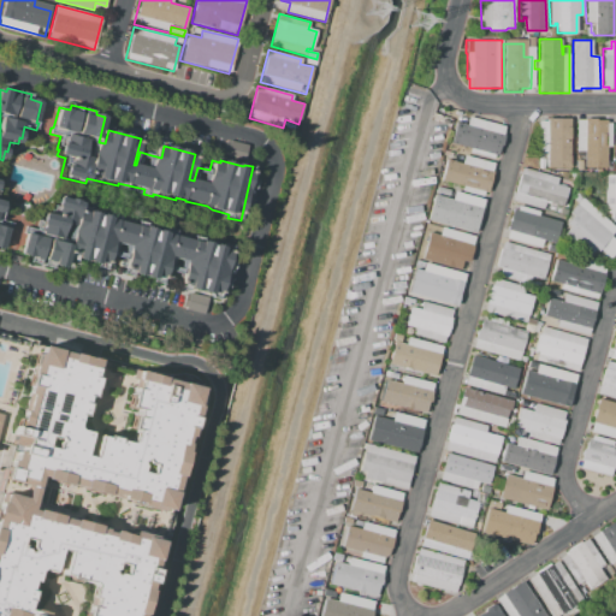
[(451,144),(456,123),(467,125),(468,118),(504,126),(502,135),(503,135),(501,147),(499,147),(496,160),(467,153),(468,148),(451,144)]
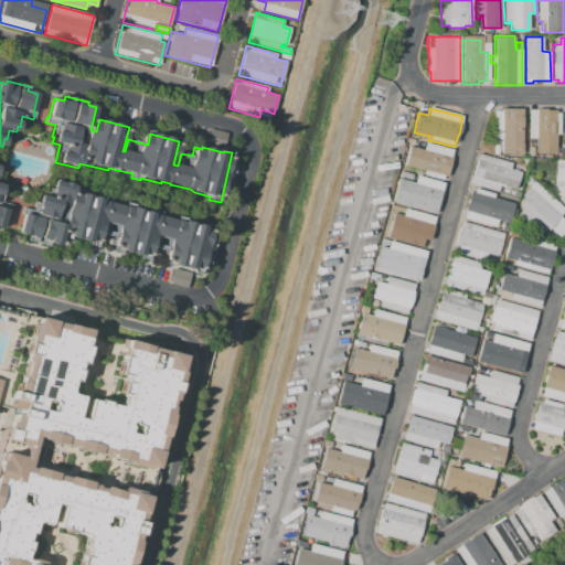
[(522,109),(522,153),(492,155),(492,146),(501,145),(501,140),(493,140),(493,112),(501,112),(501,109),(522,109)]
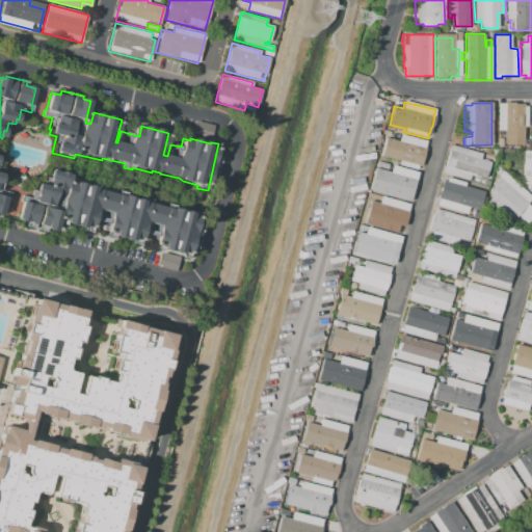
[(523,104),(523,107),(527,107),(527,127),(523,127),(524,143),(505,143),(504,131),(497,131),(497,104),(504,104),(504,103),(514,103),(514,104),(523,104)]
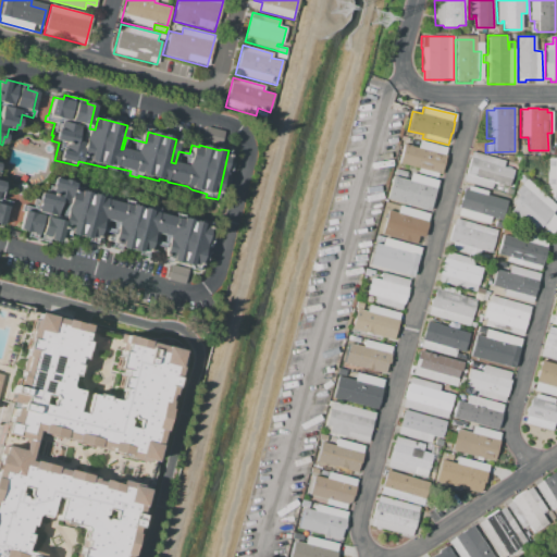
[(436,177),(417,172),(418,169),(398,163),(403,145),(417,148),(419,140),(446,147),(444,156),(445,156),(441,174),(437,173),(436,177)]
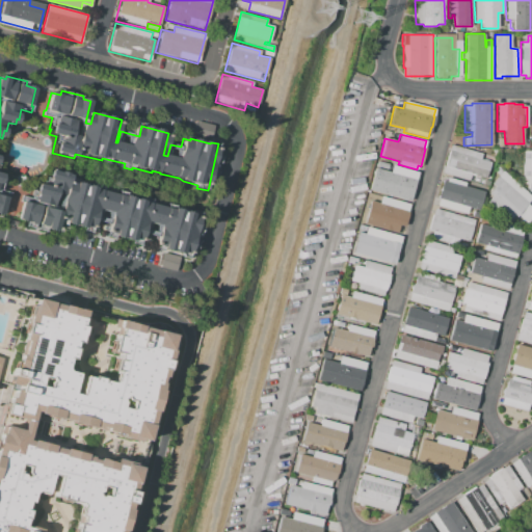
[(443,175),(451,144),(477,152),(476,157),(489,160),(485,179),(470,175),(468,181),(443,175)]
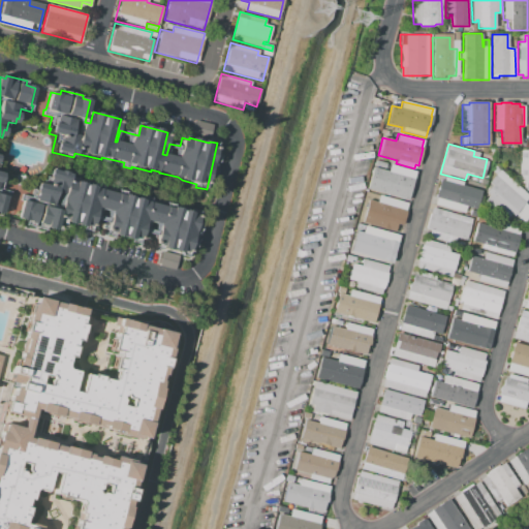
[(528,150),(520,150),(519,182),(525,183),(525,193),(528,192),(528,150)]
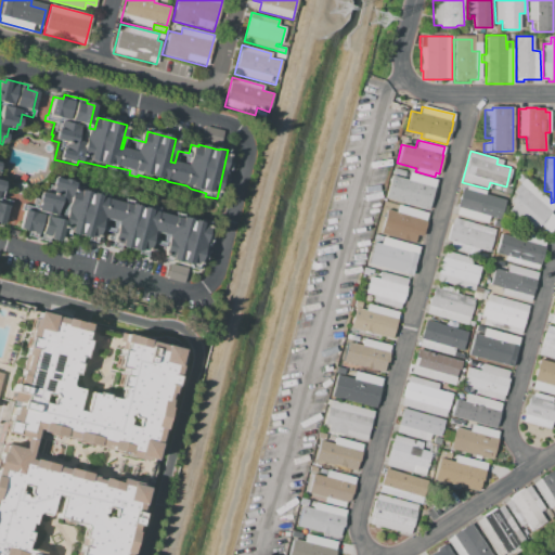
[(394,168),(405,171),(404,177),(392,173),(394,168)]
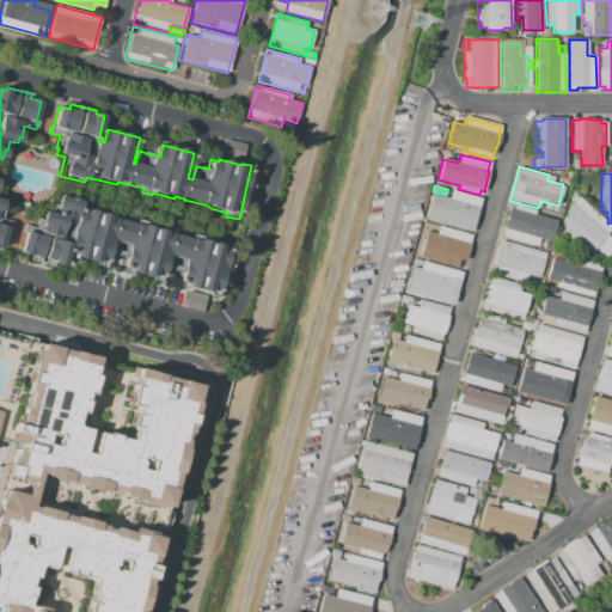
[(424,220),(432,194),(448,199),(451,190),(481,197),(471,232),(424,220)]
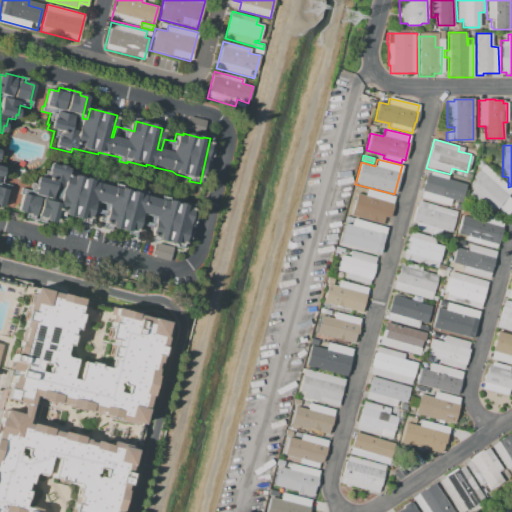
[(478,160),(483,164),(479,168),(475,165),(478,160)]
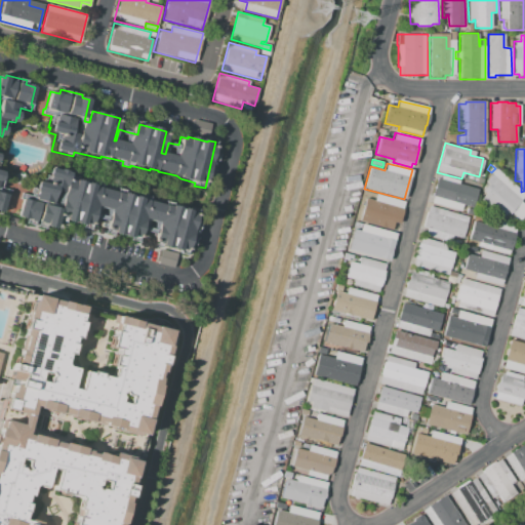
[(152,246),(155,234),(145,232),(144,236),(143,235),(140,242),(131,240),(131,239),(113,234),(112,235),(104,233),(105,230),(102,229),(104,220),(96,218),(93,230),(83,227),(83,226),(64,220),(64,223),(57,220),(55,229),(46,227),(46,229),(36,227),(40,213),(37,213),(34,226),(25,224),(26,219),(16,217),(22,199),(19,199),(21,193),(31,196),(34,187),(35,187),(36,182),(43,184),(45,175),(47,175),(49,168),(68,173),(72,174),(78,175),(77,180),(91,185),(95,186),(95,183),(124,190),(123,193),(164,204),(165,201),(199,209),(196,221),(201,223),(195,245),(190,244),(189,250),(180,248),(179,251),(177,258),(176,257),(174,269),(155,264),(159,248),(152,246)]
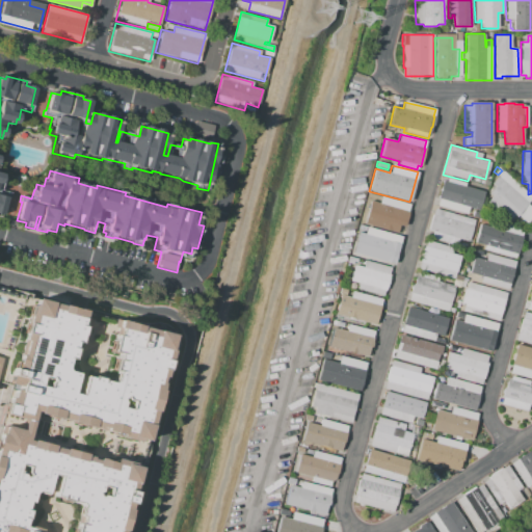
[(502,171),(531,197),(526,204),(531,208),(531,216),(527,223),(517,215),(515,217),(512,215),(506,222),(485,204),(490,196),(487,193),(494,187),(490,184),(502,171)]
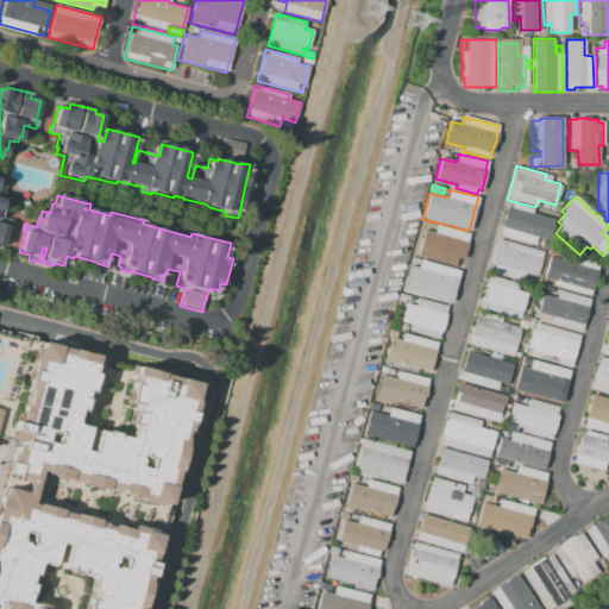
[(533,246),(500,237),(508,207),(510,208),(512,203),(532,209),(531,213),(553,220),(547,242),(535,238),(533,246)]
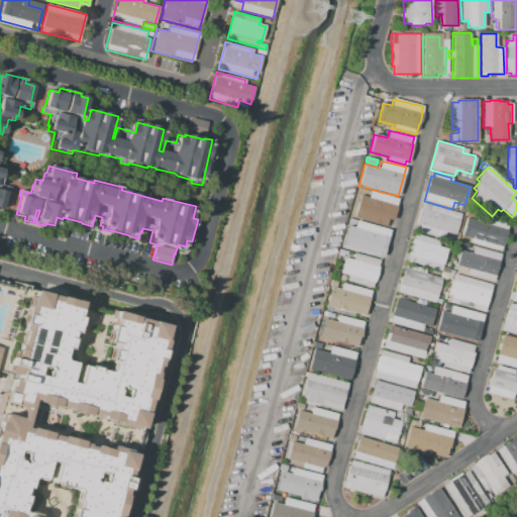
[(398,198),(392,220),(388,219),(386,228),(353,220),(359,195),(369,198),(371,191),(398,198)]
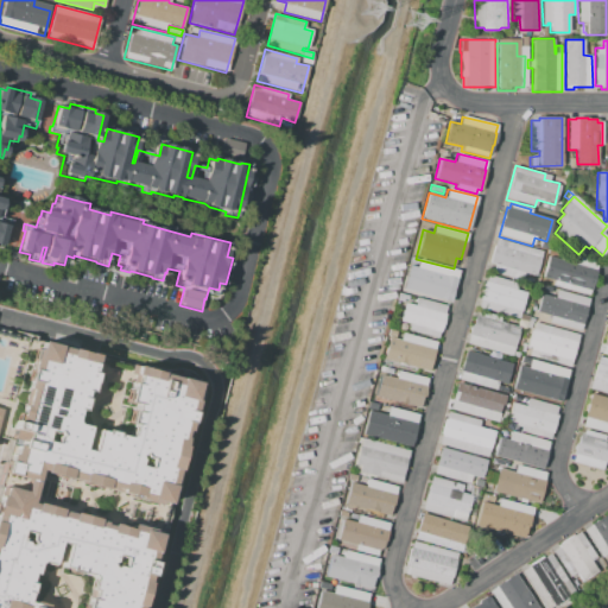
[(489,264),(496,239),(542,252),(534,277),(524,273),(521,280),(492,272),(494,265),(489,264)]
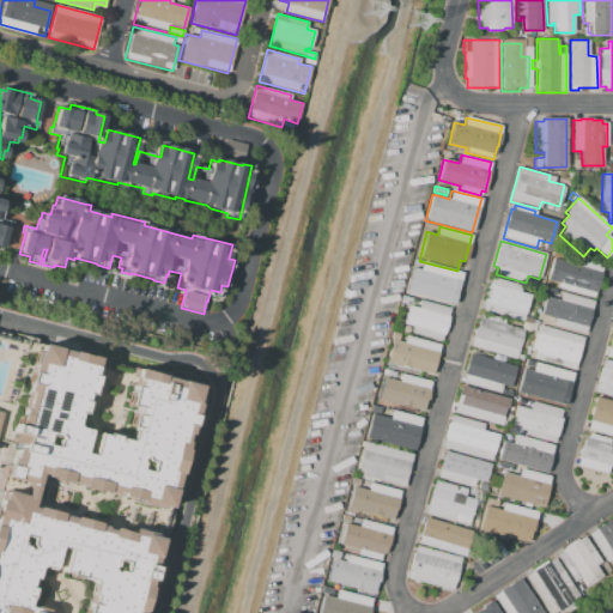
[(553,259),(563,261),(565,254),(602,265),(593,298),(557,289),(558,284),(547,280),(548,274),(546,274),(550,261),(552,261),(553,259)]
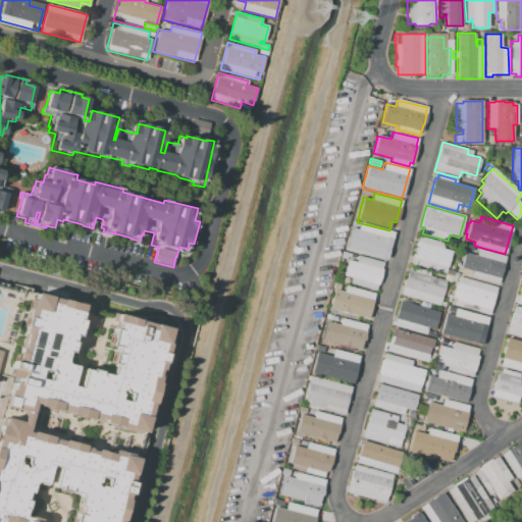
[(348,247),(353,227),(359,229),(360,227),(357,227),(358,223),(393,231),(387,254),(386,254),(384,259),(359,253),(360,250),(348,247)]
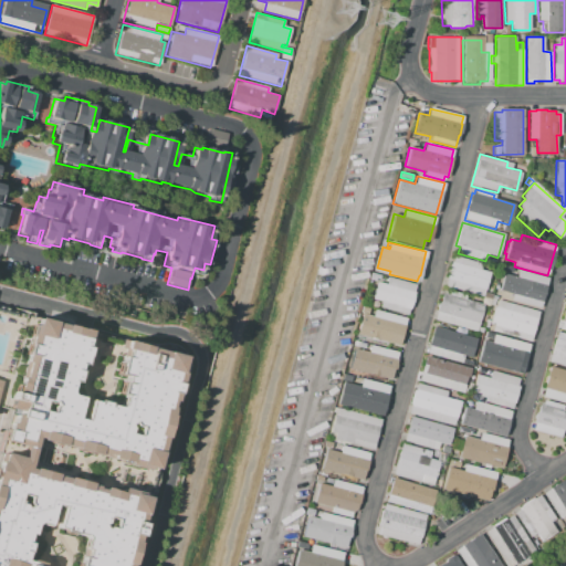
[(489,272),(482,296),(446,285),(448,279),(447,278),(451,262),(452,262),(454,255),(481,263),(480,270),(489,272)]
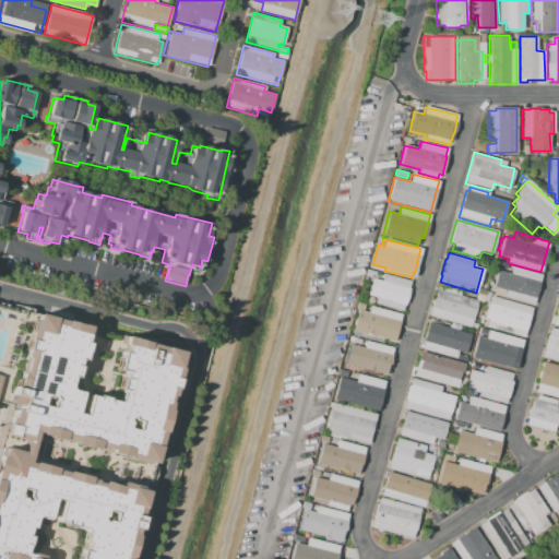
[(507,264),(504,270),(494,266),(495,261),(507,264)]
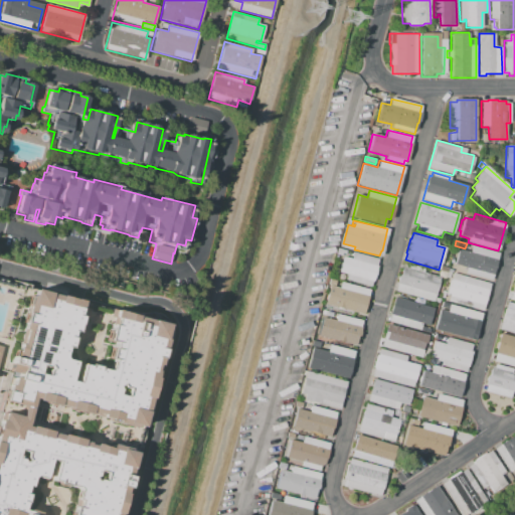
[(499,252),(491,281),(465,274),(466,269),(454,265),(458,249),(469,252),(471,245),(499,252)]
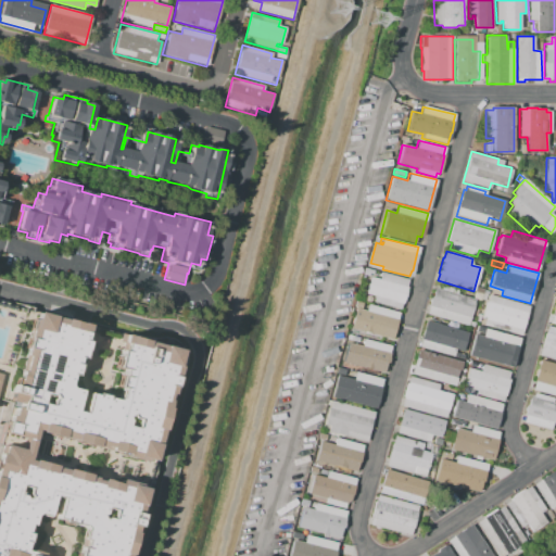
[(366,277),(379,280),(380,275),(377,275),(378,272),(408,279),(401,311),(373,303),(374,298),(362,295),(366,277)]
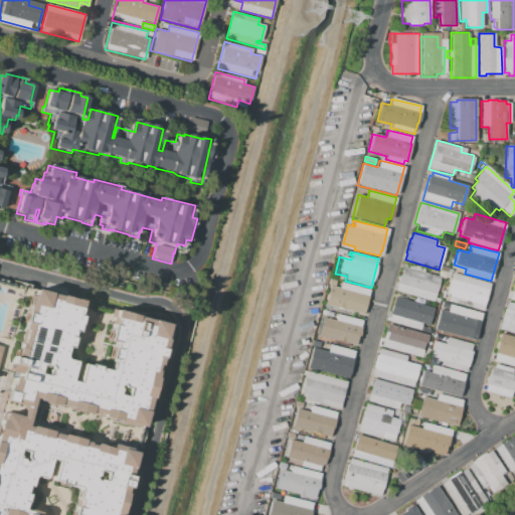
[(439,303),(394,291),(398,276),(400,276),(402,267),(405,267),(406,264),(424,269),(423,273),(432,275),(432,277),(440,279),(435,297),(440,299),(439,303)]
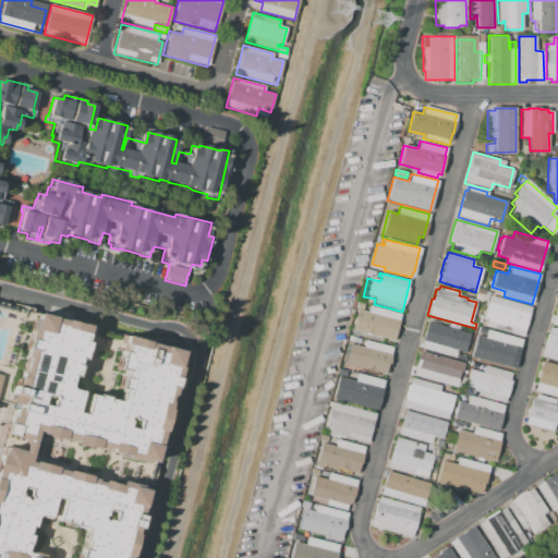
[(490,295),(531,306),(522,338),(484,327),(486,319),(483,319),(487,303),(488,303),(490,295)]
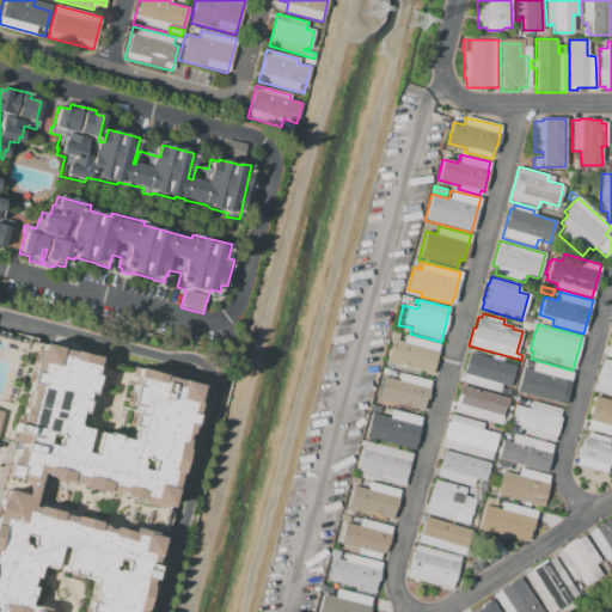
[(391,332),(440,344),(433,374),(404,367),(403,371),(395,368),(396,365),(385,362),(390,343),(389,341),(391,332)]
